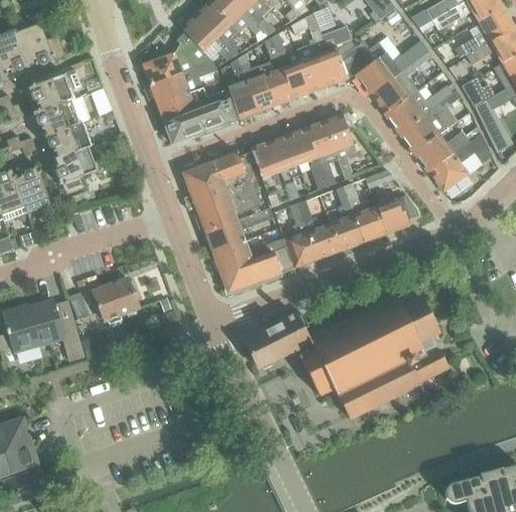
[(208,0),(195,13),(235,55),(236,54),(239,46),(231,38),(238,31),(210,0),(208,0)]
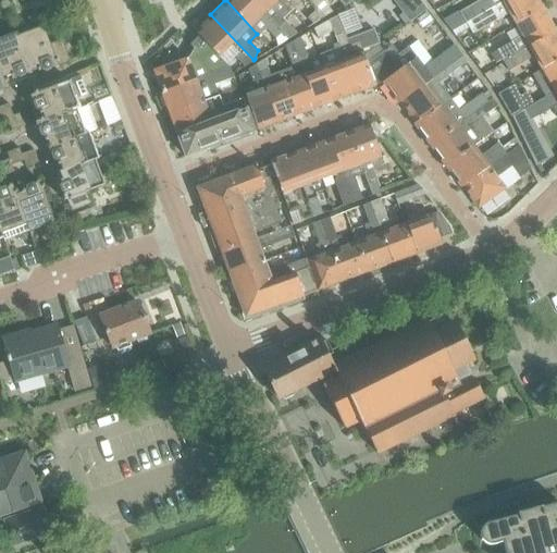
[(226,0),(257,34),(258,35),(265,27),(275,37),(283,31),(254,0),(226,0)]
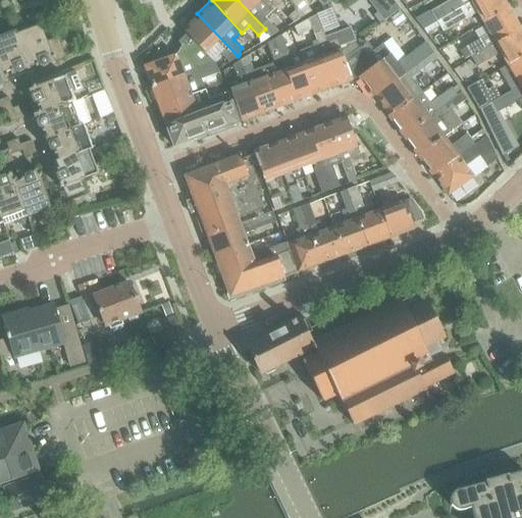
[(238,0),(265,29),(270,35),(278,30),(265,16),(273,9),(264,0),(238,0)]
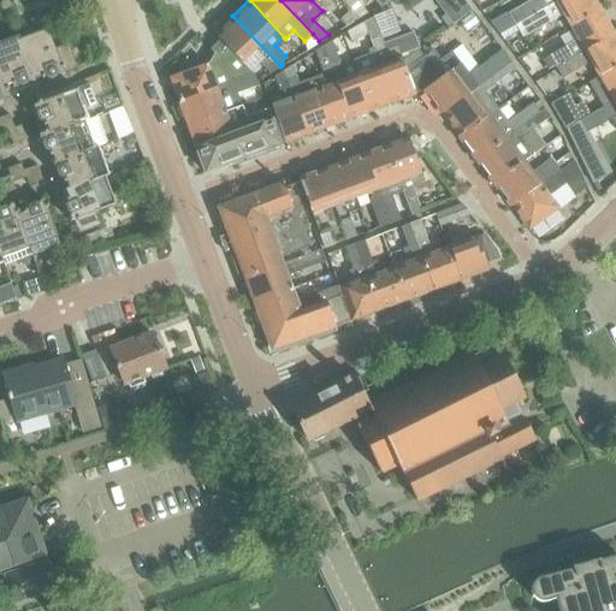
[(312,0),(323,11),(333,0),(335,0),(336,1),(337,0),(312,0)]
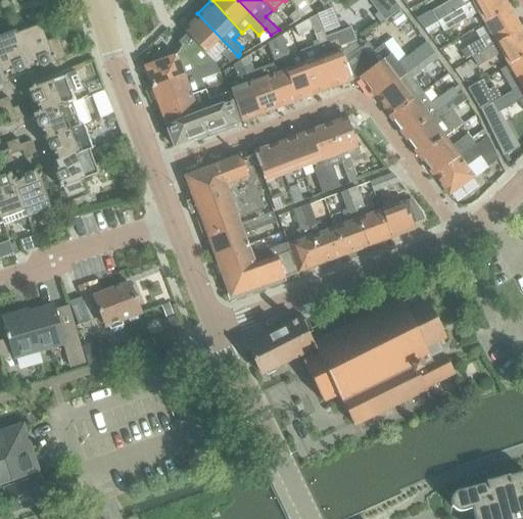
[(292,0),(297,6),(304,13),(314,7),(305,0),(292,0)]
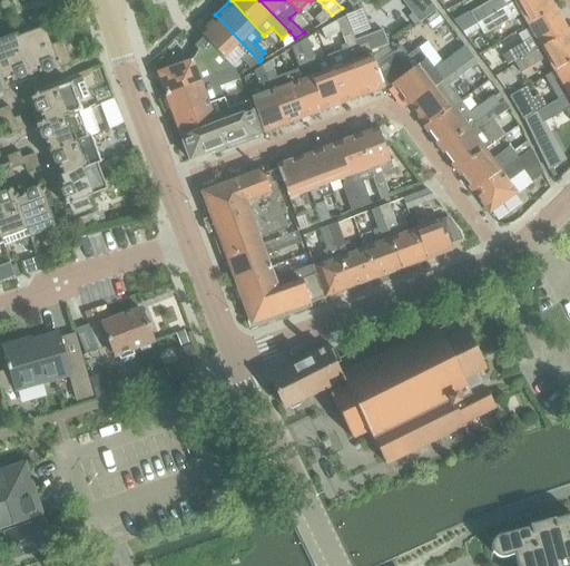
[(403,0),(419,20),(436,7),(431,0),(403,0)]
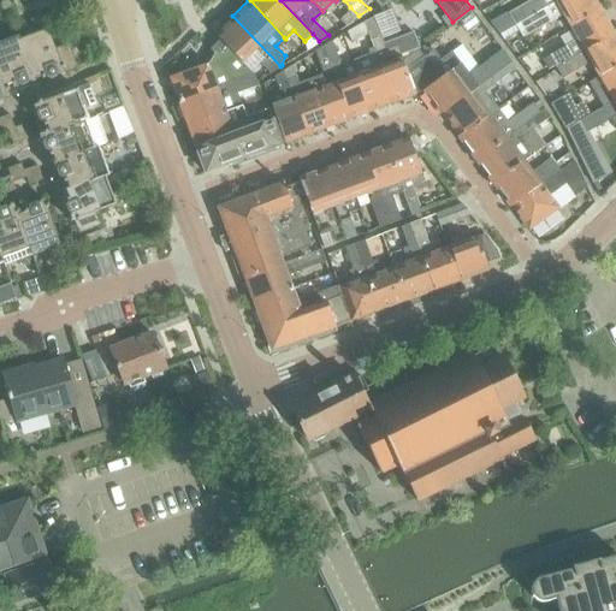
[(525,0),(510,9),(519,22),(556,0),(525,0)]
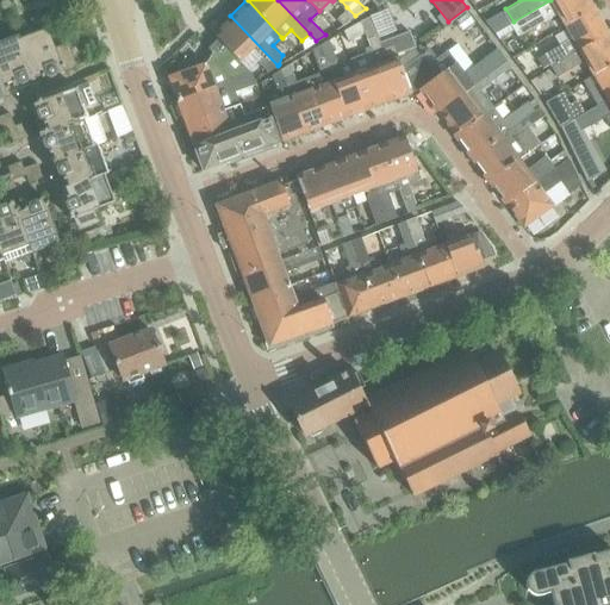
[(559,11),(567,23),(596,7),(591,0),(551,0),(514,22),(520,33),(559,11)]
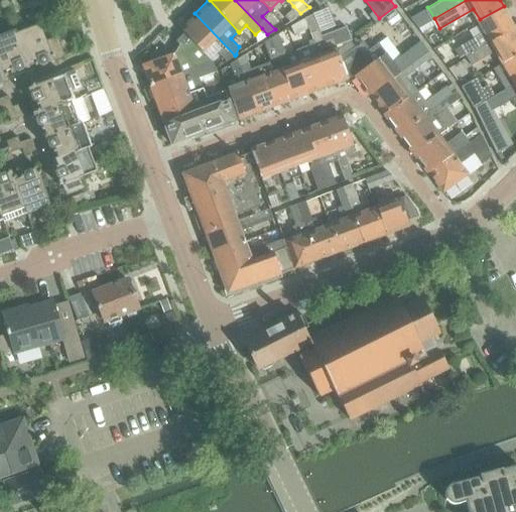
[(293,6),(284,14),(290,20),(300,13),(293,6)]
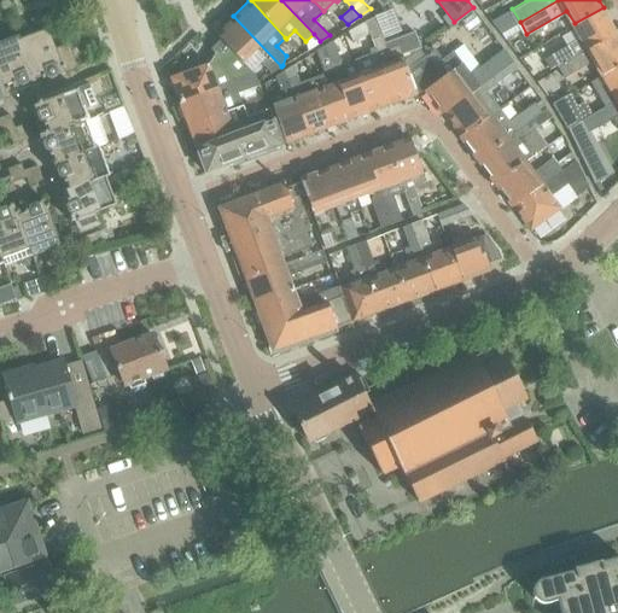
[(553,51),(561,64),(617,31),(604,7),(575,23),(581,35),(553,51)]
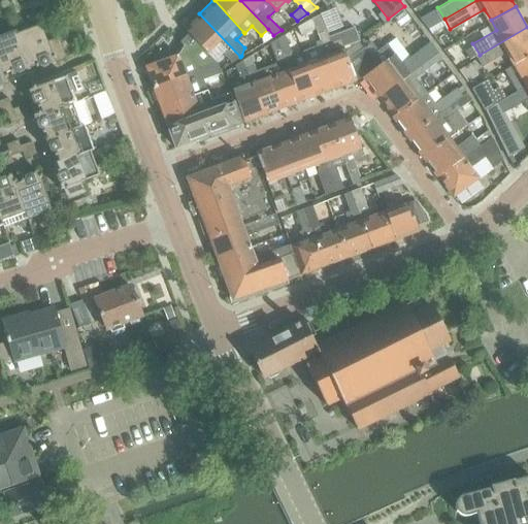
[(31,26),(17,31),(29,62),(28,62),(29,65),(39,62),(39,64),(43,65),(48,63),(50,60),(50,58),(53,57),(54,59),(66,54),(59,34),(48,38),(41,22),(42,20),(38,9),(27,14),(31,26)]
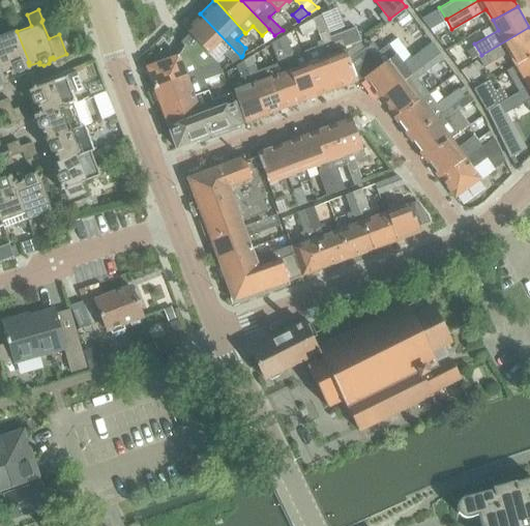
[(401,24),(411,17),(406,9),(395,17),(401,24)]
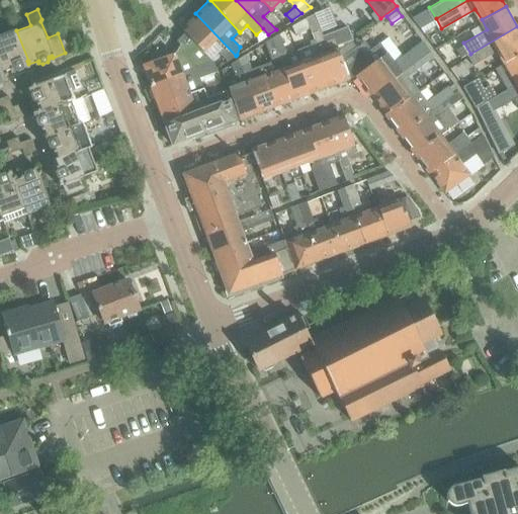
[(181,26),(185,30),(209,57),(211,56),(217,51),(227,61),(236,56),(195,13),(181,26)]
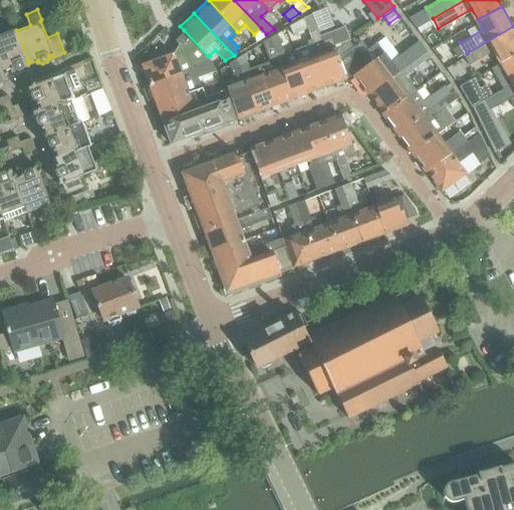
[(306,27),(311,38),(328,84),(346,77),(338,58),(334,46),(331,37),(318,42),(308,14),(303,17),(306,27)]
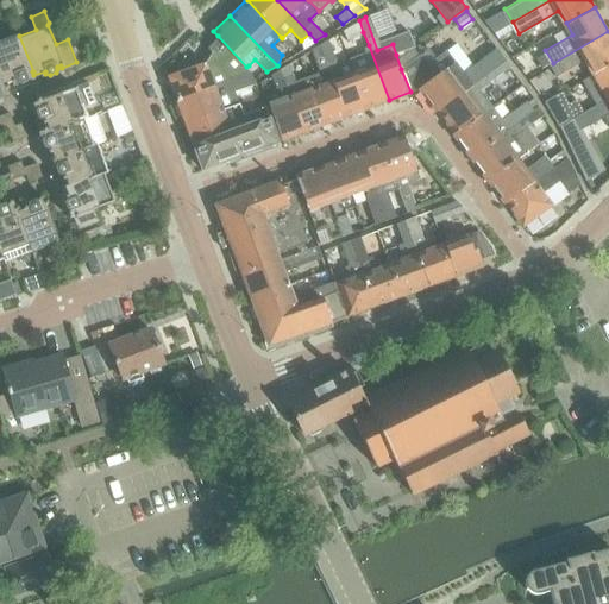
[(363,32),(359,20),(343,29),(347,41),(363,32)]
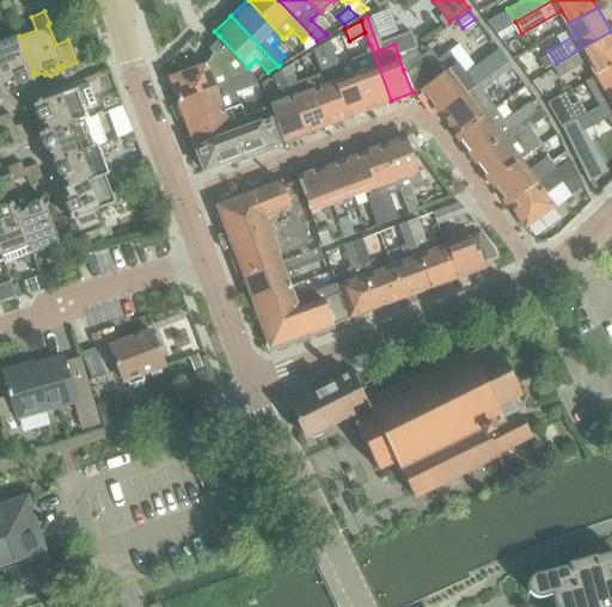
[(512,23),(496,31),(500,36),(514,28),(512,23)]
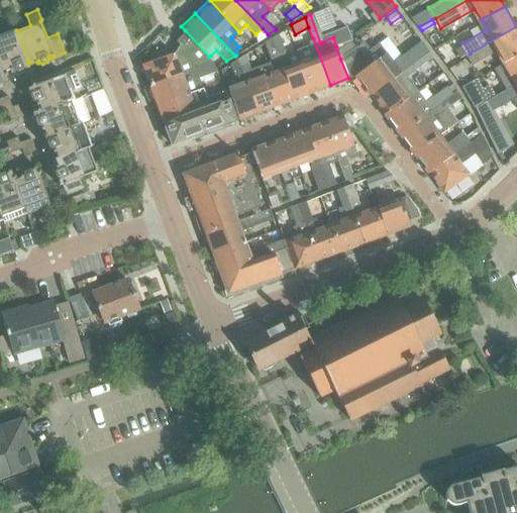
[(497,48),(505,62),(516,54),(516,27),(516,26),(470,54),(474,62),(497,48)]
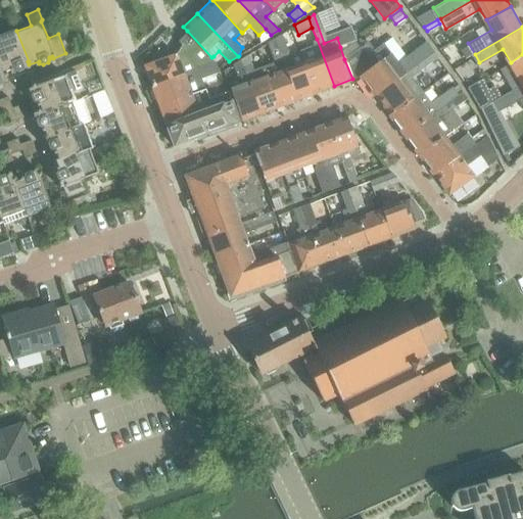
[(0,33),(0,58),(4,71),(5,71),(14,66),(14,68),(18,69),(24,68),(25,65),(25,63),(28,61),(29,61),(16,31),(15,28),(0,33)]
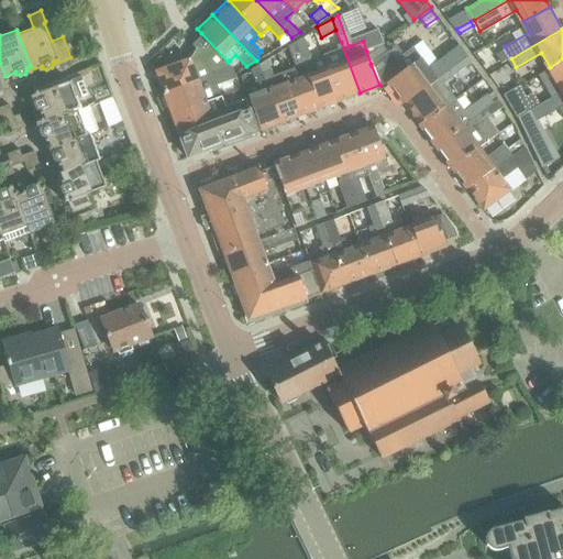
[(155,69),(164,91),(233,66),(232,64),(230,61),(228,62),(201,33),(191,43),(195,47),(189,56),(169,64),(156,68),(155,69)]
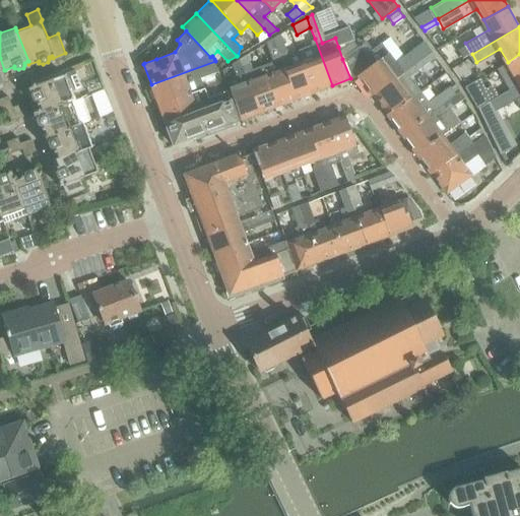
[(296,99),(314,92),(298,51),(288,55),(279,31),(272,36),(296,99)]
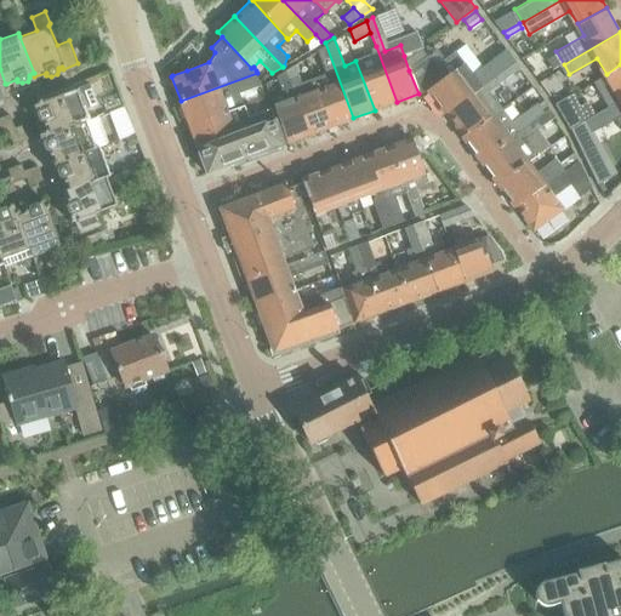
[(91,40),(81,44),(84,53),(95,50),(91,40)]
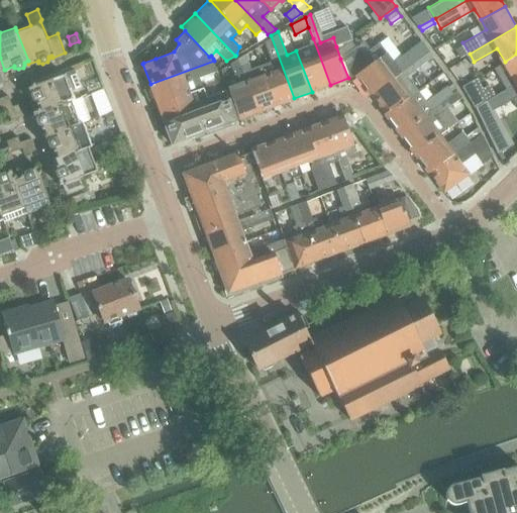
[(271,60),(261,64),(276,105),(294,98),(271,35),(264,40),(271,60)]
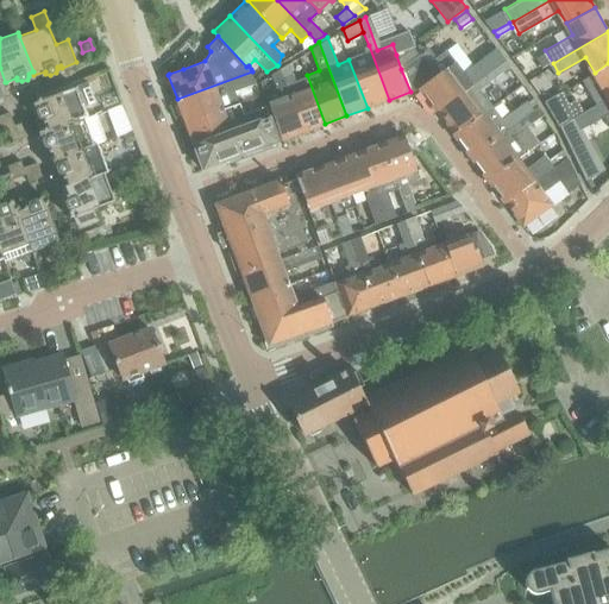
[(349,57),(349,60),(368,108),(389,100),(369,45),(363,48),(364,51),(349,57)]
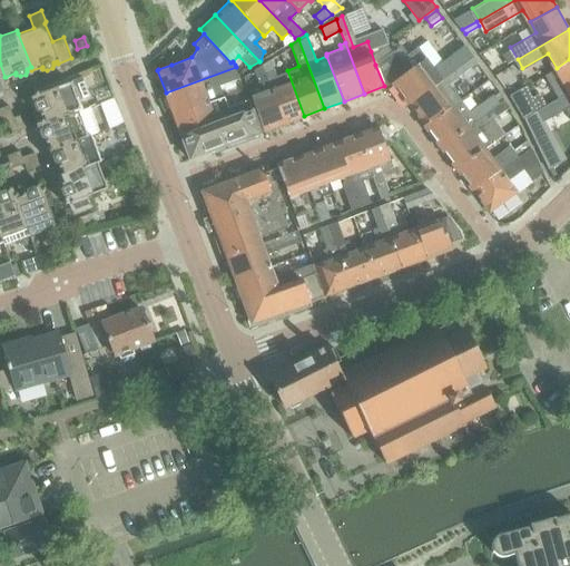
[(393,83),(409,105),(472,57),(463,46),(433,68),(418,48),(408,55),(400,60),(393,51),(392,52),(386,46),(371,51),(375,65),(384,86),(393,83)]
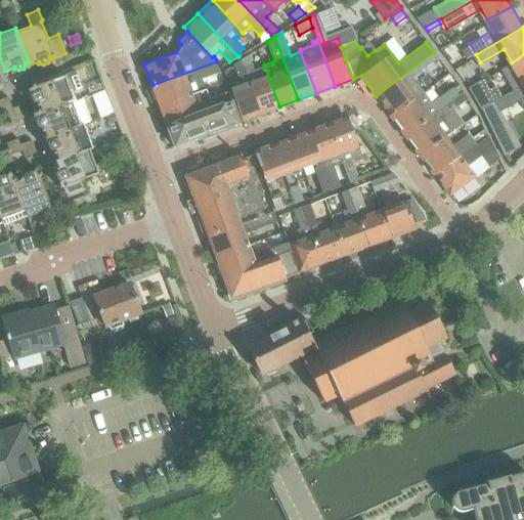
[(368,42),(361,47),(367,55),(375,50),(368,42)]
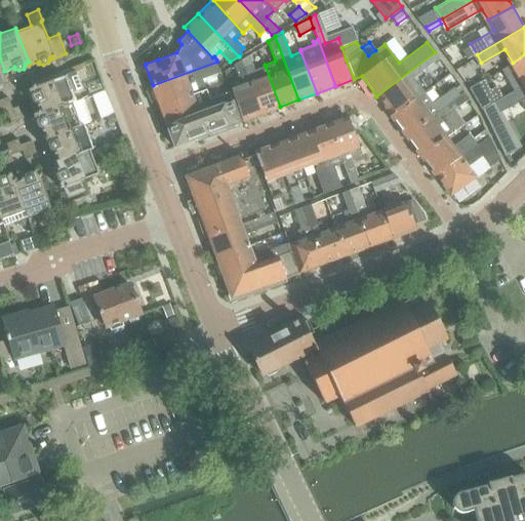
[(473,53),(468,44),(461,48),(467,56),(473,53)]
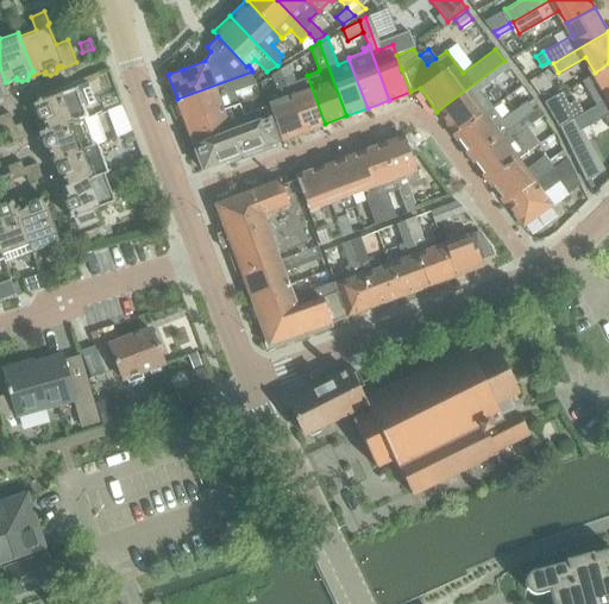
[(173,58),(164,65),(169,74),(183,69),(173,58)]
